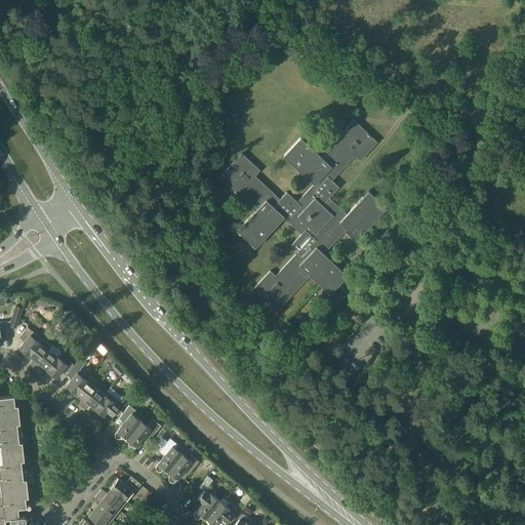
[(311,275),(320,284),(330,293),(328,295),(337,305),(335,307),(349,319),(362,305),(349,291),(341,299),(332,291),(348,275),(324,253),(347,229),(358,239),(387,208),(368,191),(347,214),(328,198),(339,187),(332,179),(355,155),(361,160),(377,142),(354,120),(321,156),(300,137),(284,156),(314,184),(297,202),(287,192),(280,199),(255,175),(260,170),(242,153),(219,176),(255,210),(238,230),(255,247),(284,216),(301,233),(292,244),(298,250),(276,276),(271,271),(253,289),(277,311),(311,275)]
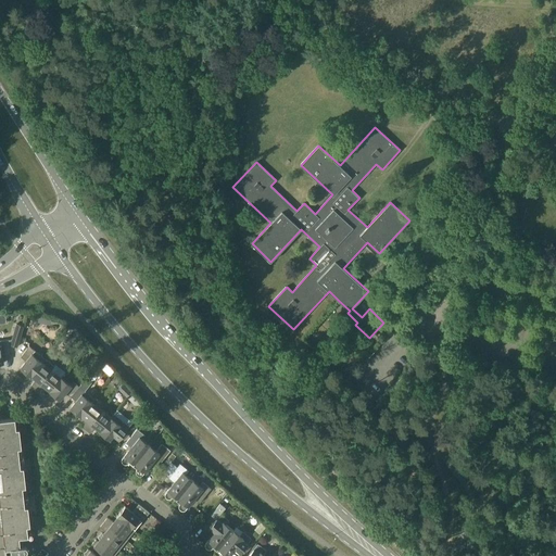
[(529,159),(526,165),(535,169),(538,163),(529,159)]
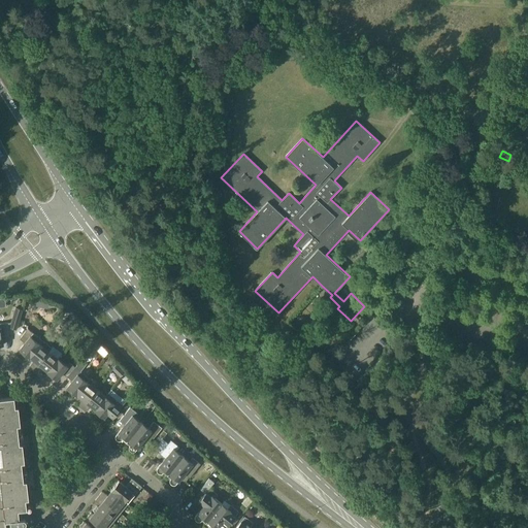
[(17,329),(23,309),(15,307),(10,323),(0,323),(0,344),(3,345),(2,336),(9,336),(8,328),(9,327),(17,329)]
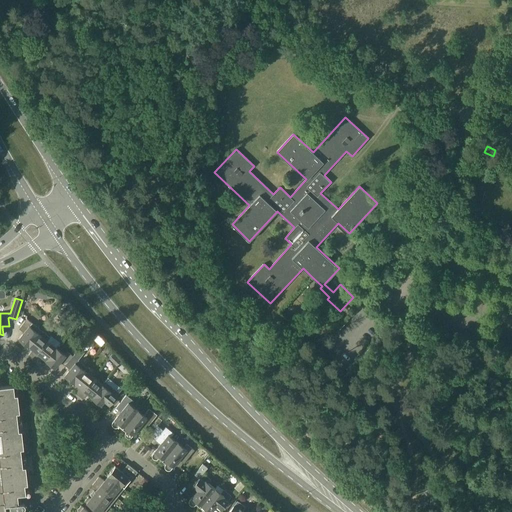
[(28,347),(39,334),(42,330),(27,319),(19,329),(24,332),(19,339),(28,347)]
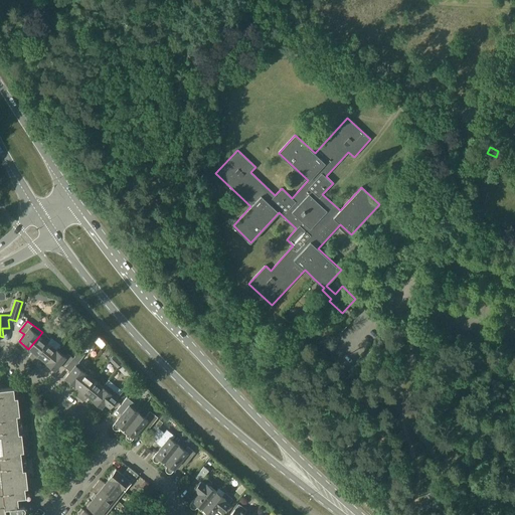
[(50,339),(42,332),(39,336),(28,349),(29,349),(29,348),(33,352),(29,357),(33,361),(52,338),(51,337),(50,339)]
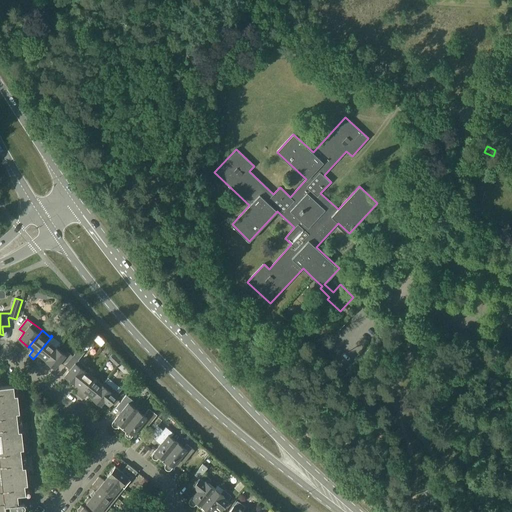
[(56,347),(60,343),(52,336),(33,359),(37,362),(42,357),(46,360),(56,347)]
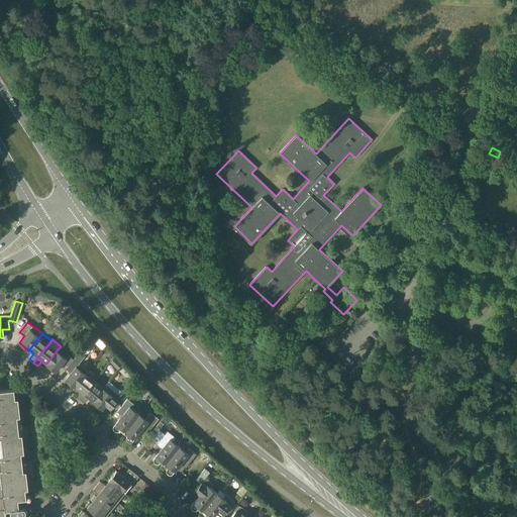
[(66,358),(57,350),(46,364),(45,364),(56,372),(61,366),(66,370),(74,359),(69,355),(66,358)]
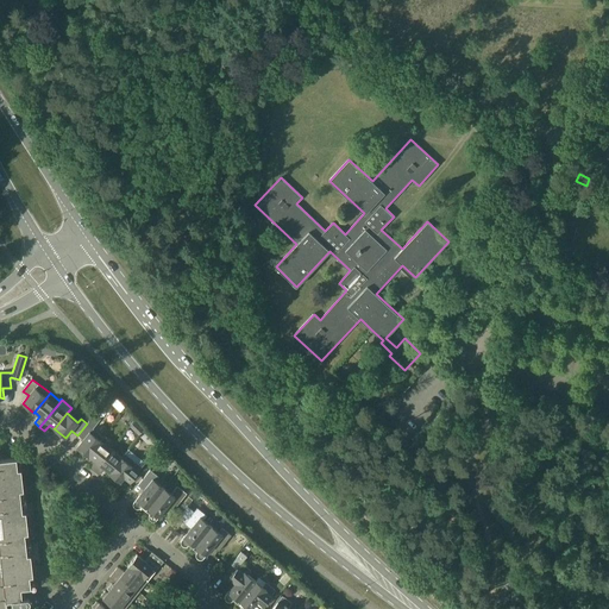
[(88,457),(101,440),(104,437),(93,428),(101,419),(95,414),(87,424),(77,435),(83,439),(77,447),(88,457)]
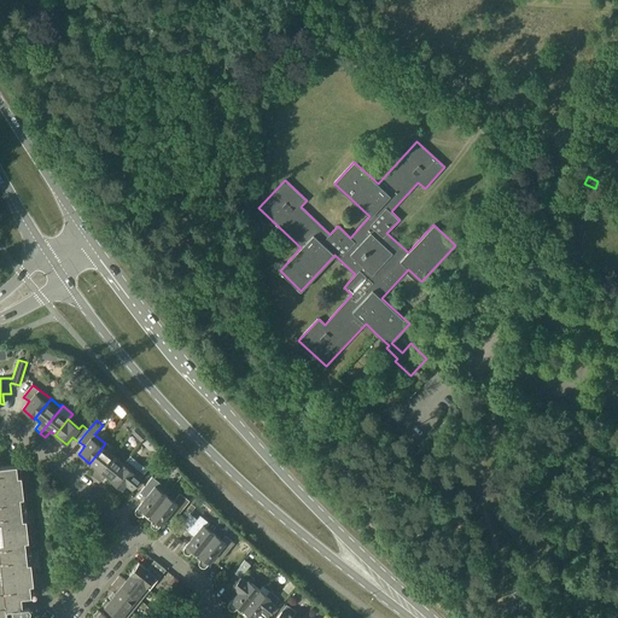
[(132,432),(140,442),(146,436),(136,427),(132,432)]
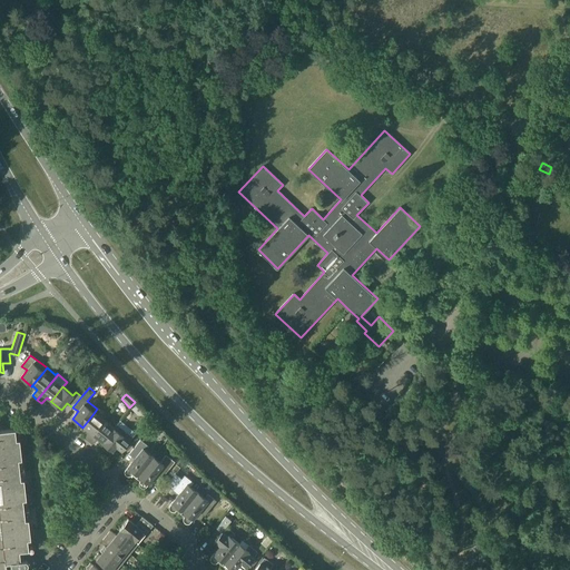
[(89,441),(105,421),(95,412),(82,428),(84,426),(88,431),(84,436),(89,441)]
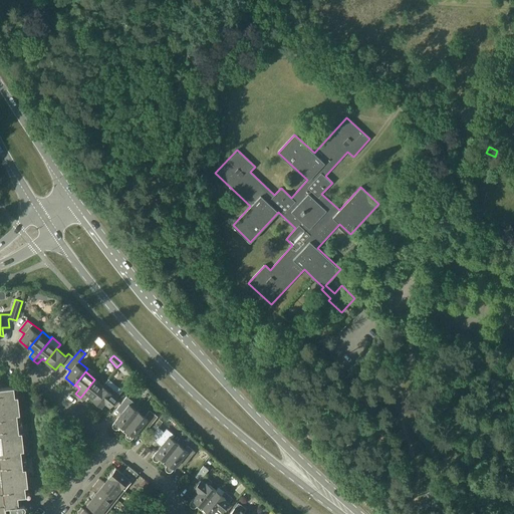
[(129,378),(124,384),(127,388),(133,381),(129,378)]
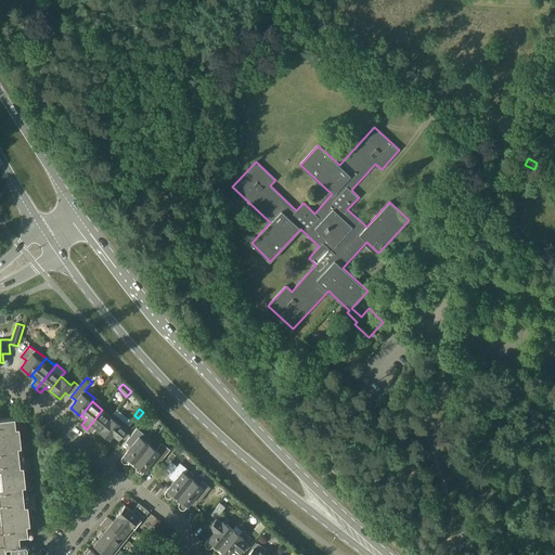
[(101,433),(113,418),(102,410),(87,429),(90,433),(95,427),(100,430),(99,430),(101,433)]
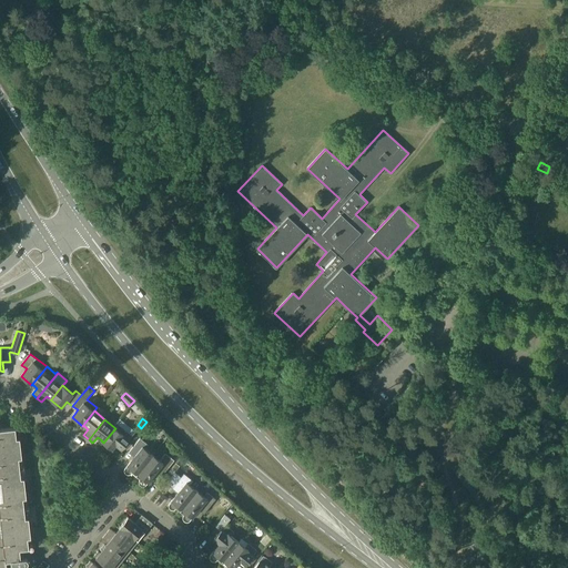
[(115,445),(121,449),(135,433),(121,421),(115,428),(103,443),(112,449),(115,445)]
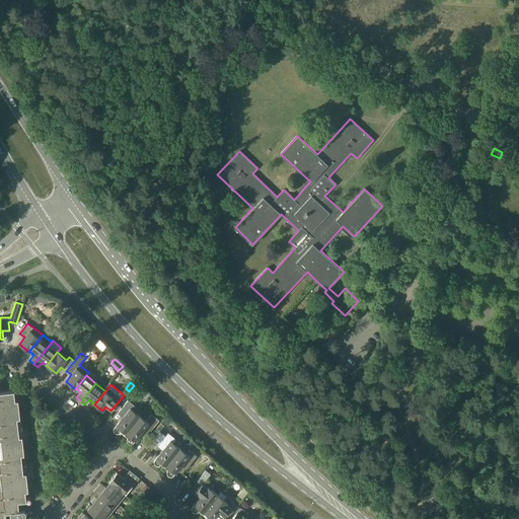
[(0,518),(6,518),(5,513),(9,512),(10,518),(22,516),(24,515),(25,514),(25,512),(24,511),(22,510),(21,502),(26,501),(26,500),(24,500),(24,497),(28,497),(25,472),(23,473),(21,455),(24,455),(21,436),(19,437),(17,419),(20,418),(17,400),(15,400),(14,390),(0,391),(0,518)]
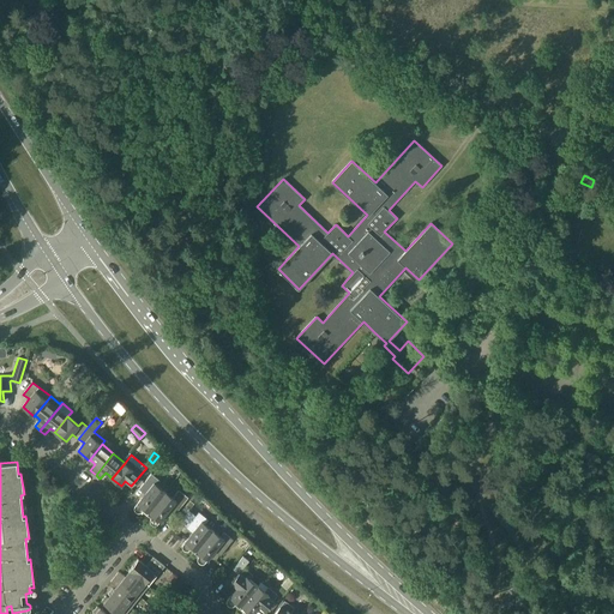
[(148,516),(166,493),(157,486),(161,481),(151,474),(139,489),(142,487),(146,492),(136,506),(134,507),(134,509),(136,511),(137,512),(138,512),(139,512),(142,512),(143,511),(148,516)]
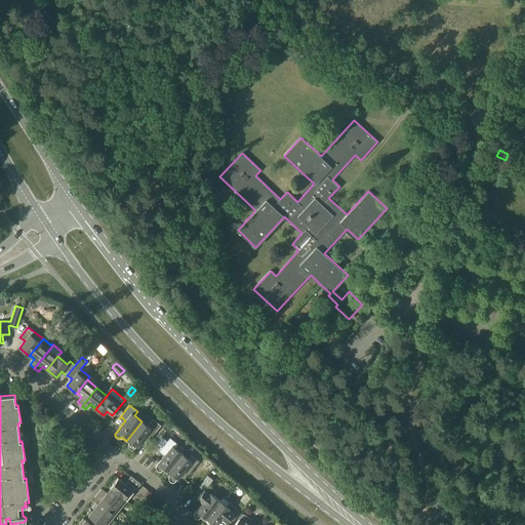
[(142,421),(126,441),(129,443),(128,444),(128,446),(129,447),(129,448),(131,449),(132,449),(133,449),(135,448),(142,439),(147,443),(161,427),(153,419),(148,426),(142,421)]
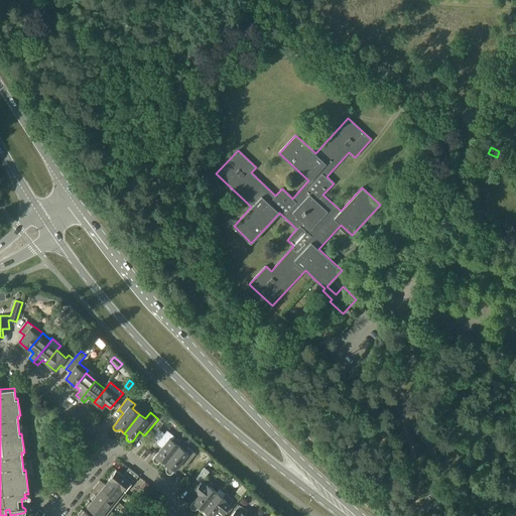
[(151,431),(154,434),(158,429),(161,425),(158,422),(151,431)]
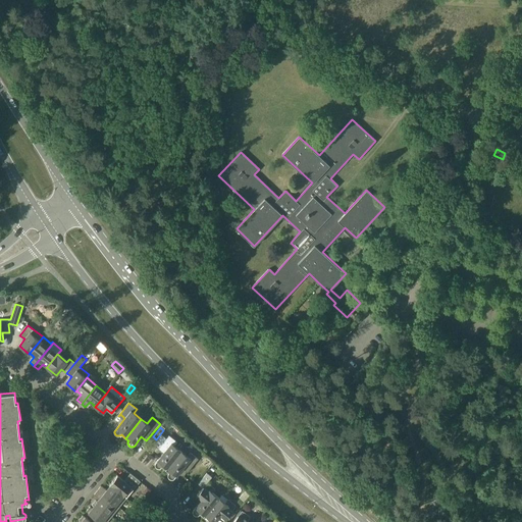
[(166,471),(181,452),(174,446),(177,441),(169,435),(159,449),(161,448),(165,451),(156,463),(155,464),(155,465),(155,467),(156,468),(157,468),(159,469),(160,468),(161,467),(166,471)]
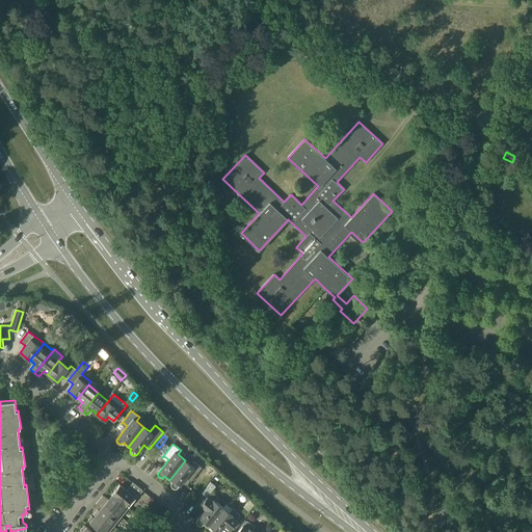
[(185,460),(169,480),(173,482),(171,484),(171,485),(171,486),(173,487),(174,488),(176,488),(177,488),(178,487),(188,475),(192,479),(191,481),(202,468),(194,461),(191,464),(185,460)]
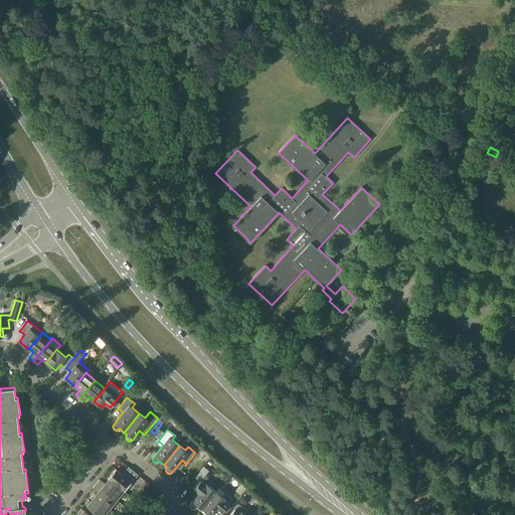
[(109,479),(122,489),(125,492),(139,475),(129,467),(123,475),(116,469),(109,479)]
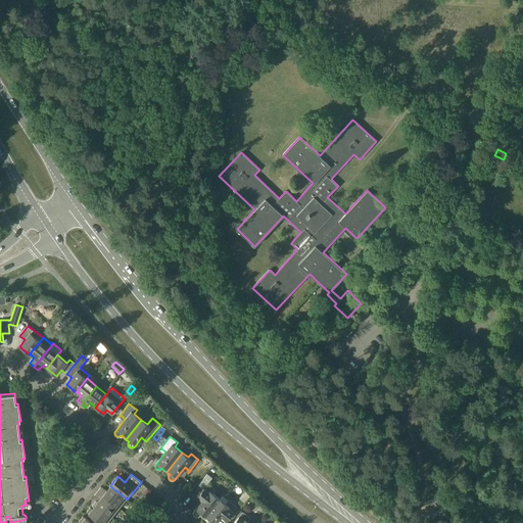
[(197,496),(202,501),(194,511),(193,512),(193,514),(194,515),(194,516),(196,517),(197,517),(198,516),(200,515),(205,519),(212,511),(221,500),(212,493),(216,489),(207,483),(212,478),(207,474),(198,485),(203,488),(197,496)]
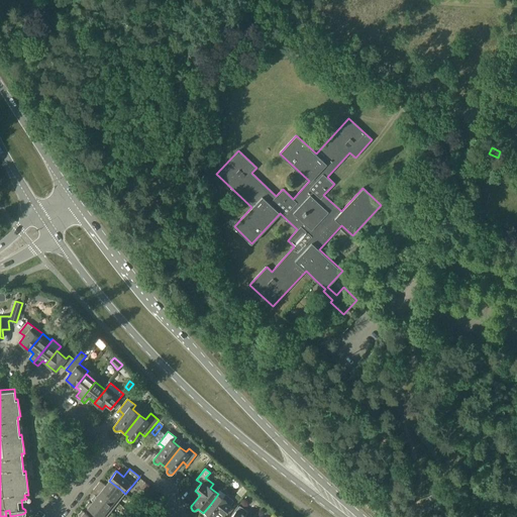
[(122,491),(109,481),(108,481),(109,482),(106,486),(100,481),(97,486),(118,503),(125,494),(122,491)]
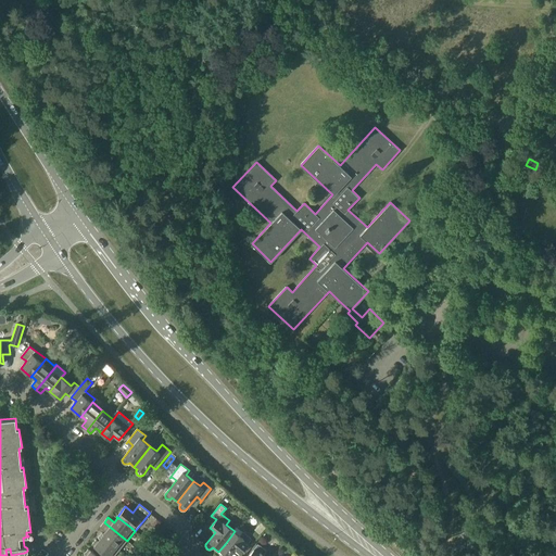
[(118,551),(127,541),(104,522),(100,527),(106,531),(101,536),(118,551)]
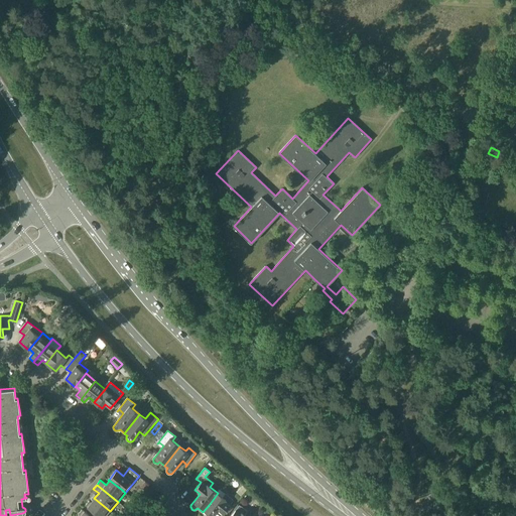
[(212,515),(218,509),(223,513),(234,500),(226,494),(223,497),(218,493),(210,504),(203,512),(205,514),(204,515),(212,515)]
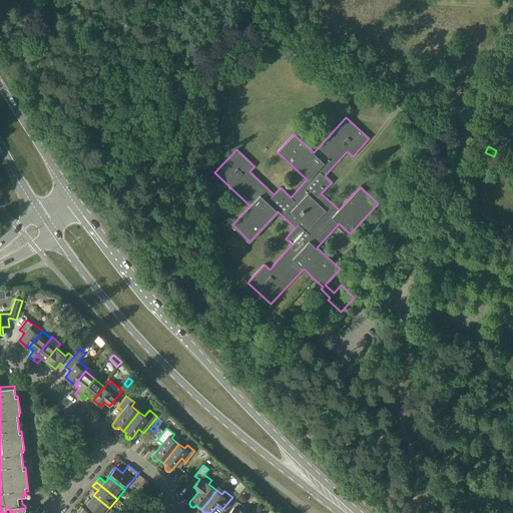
[(105,512),(109,508),(93,495),(90,499),(88,498),(84,502),(97,512),(105,512)]
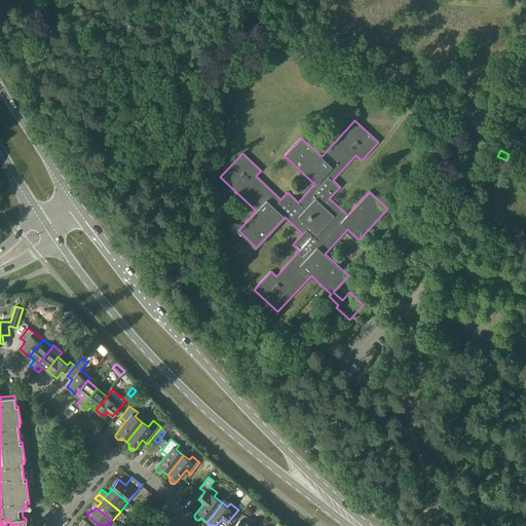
[(234,525),(251,525),(250,525),(252,521),(245,515),(234,525)]
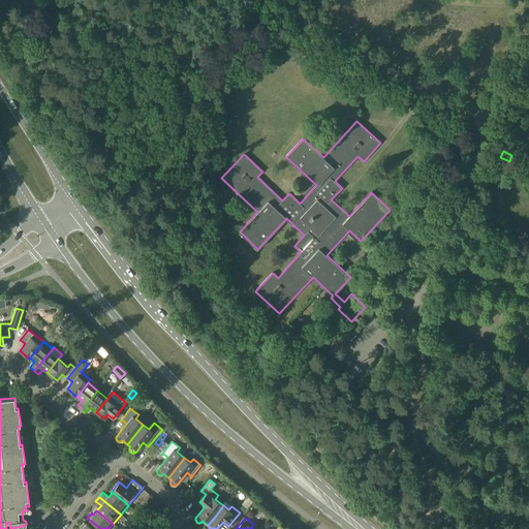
All buildings are outlined.
